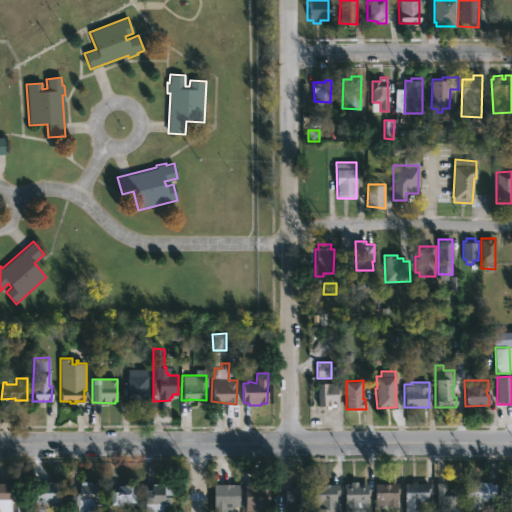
[(137,383),(137,387),(147,387),(147,401),(122,401),(122,383),(137,383)]
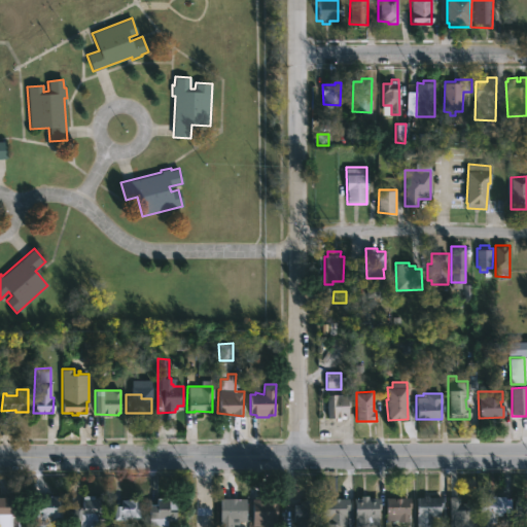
[(336,394),(336,395),(348,395),(349,407),(347,407),(347,415),(339,415),(339,418),(326,418),(325,394),(336,394)]
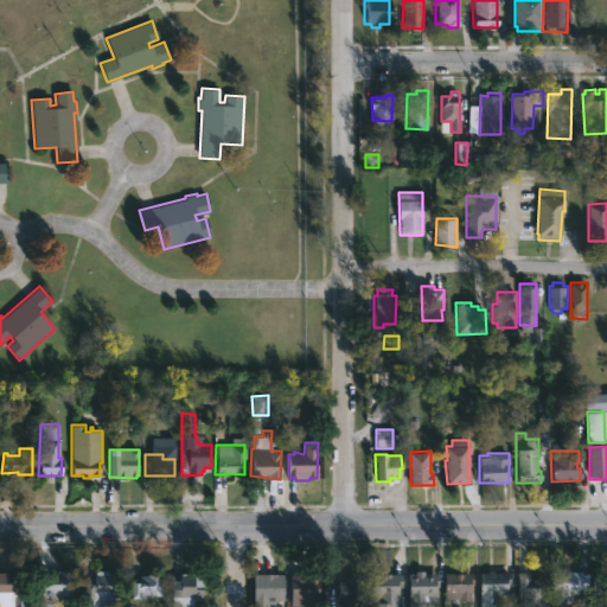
[(23,568),(23,593),(10,593),(10,606),(0,606),(0,570),(7,570),(7,572),(8,572),(8,568),(23,568)]
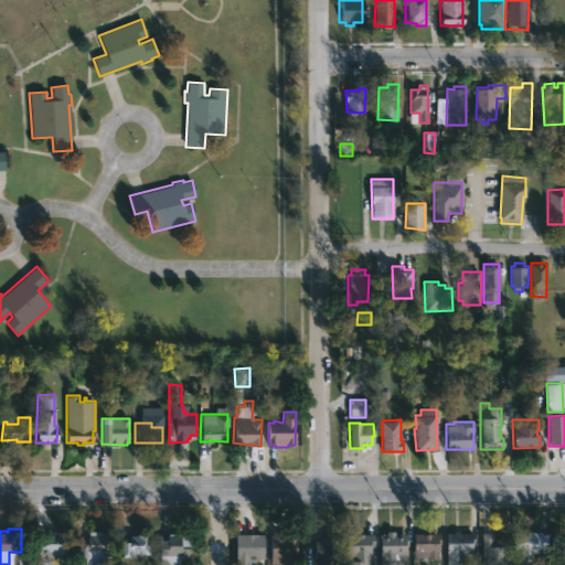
[(39,563),(36,563),(38,532),(52,532),(52,530),(64,530),(64,556),(54,556),(54,563),(39,563)]
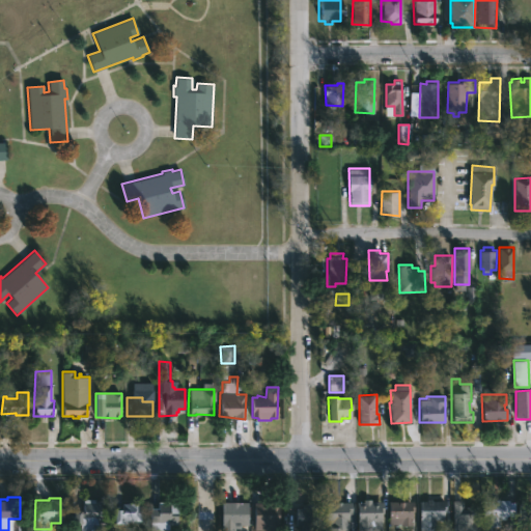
[(94,498),(94,499),(102,499),(102,519),(95,519),(95,520),(106,520),(106,530),(79,530),(79,524),(73,524),(73,509),(82,509),(82,498),(94,498)]
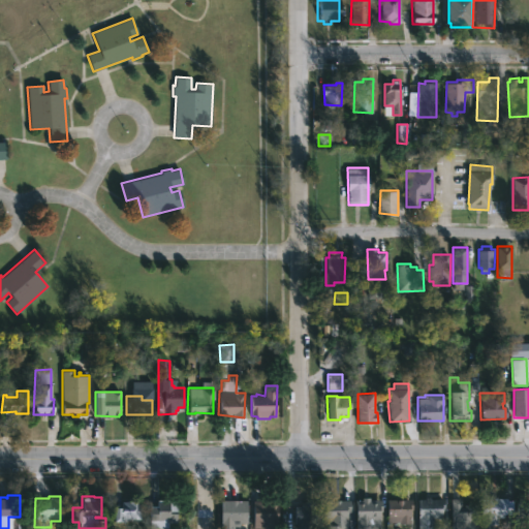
[(431,496),(431,498),(444,499),(444,510),(442,510),(442,518),(434,518),(434,528),(417,528),(417,498),(426,498),(426,496),(431,496)]
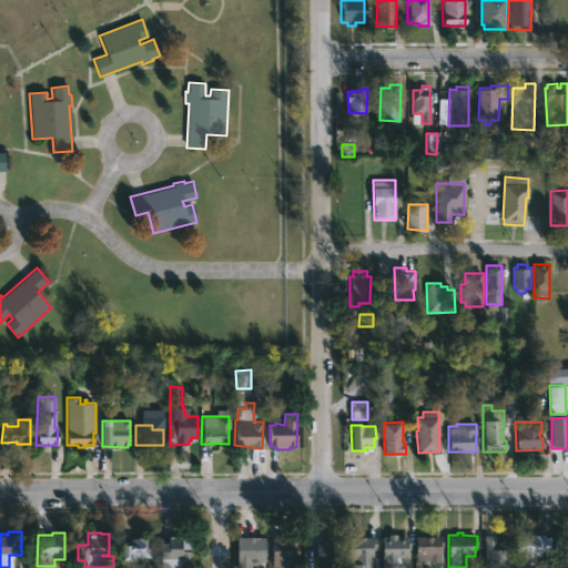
[(145,534),(145,536),(151,537),(151,557),(135,557),(135,560),(122,559),(122,544),(130,544),(130,538),(137,538),(137,534),(145,534)]
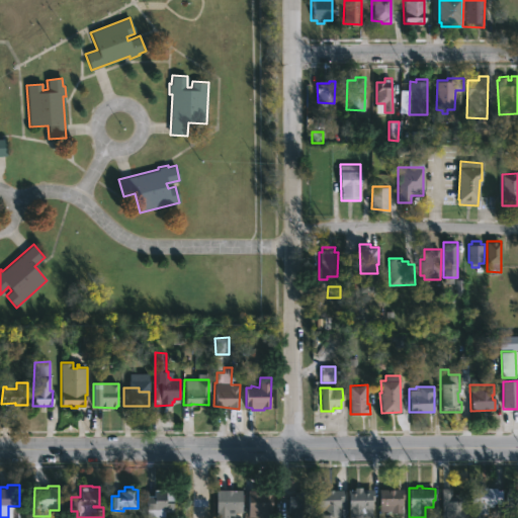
[(360,487),(360,489),(372,489),(371,501),(370,501),(369,517),(360,516),(360,517),(348,517),(346,517),(346,490),(352,490),(352,487),(360,487)]
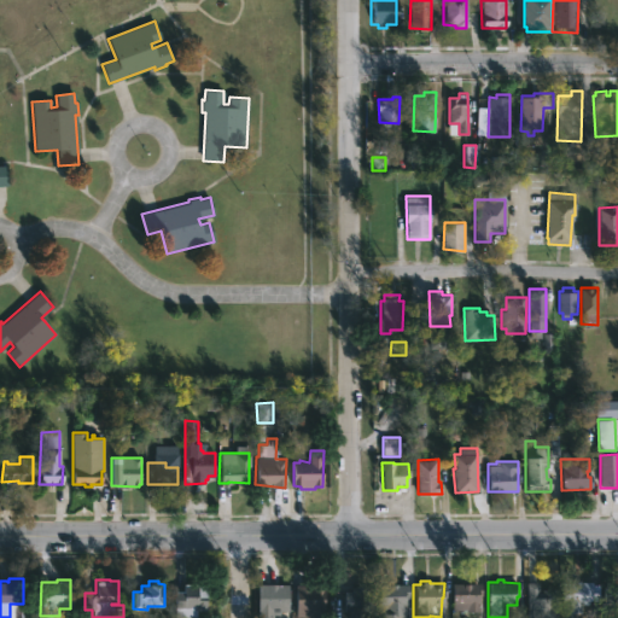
[(538,582),(538,592),(542,592),(542,589),(557,589),(555,617),(526,617),(528,582),(538,582)]
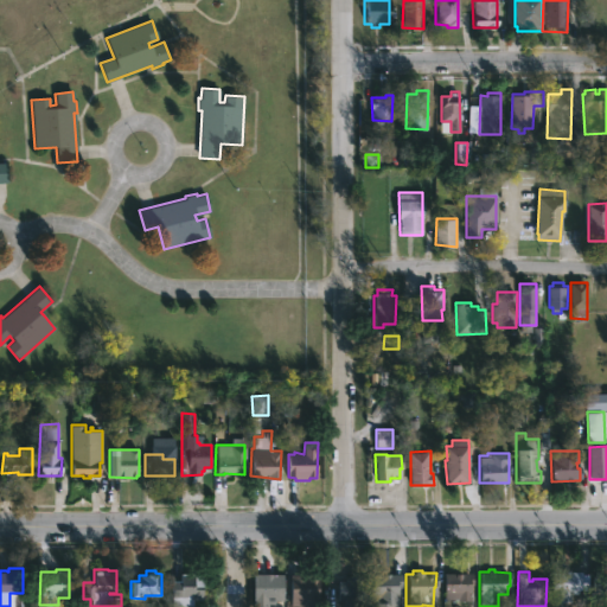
[(562,601),(562,606),(553,606),(553,572),(582,572),(581,593),(572,593),(572,601),(562,601)]
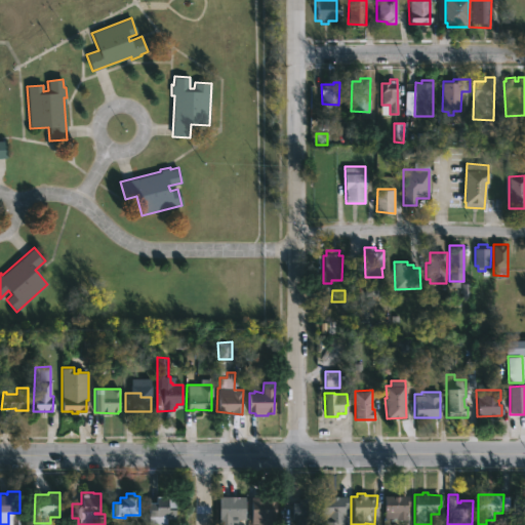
[(167,495),(167,496),(175,496),(174,518),(167,518),(167,523),(148,523),(148,500),(155,501),(155,495),(167,495)]
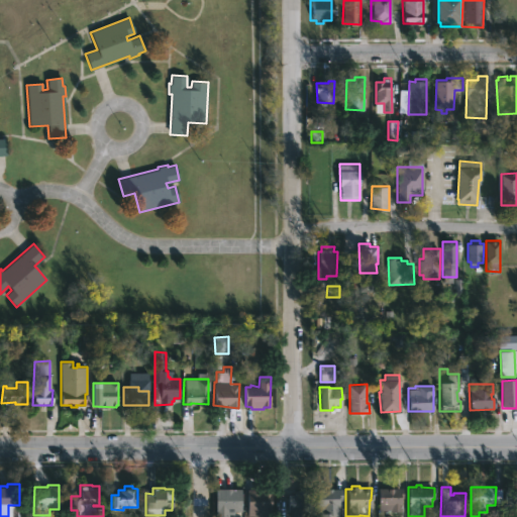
[(242,512),(216,512),(216,489),(241,488),(242,512)]
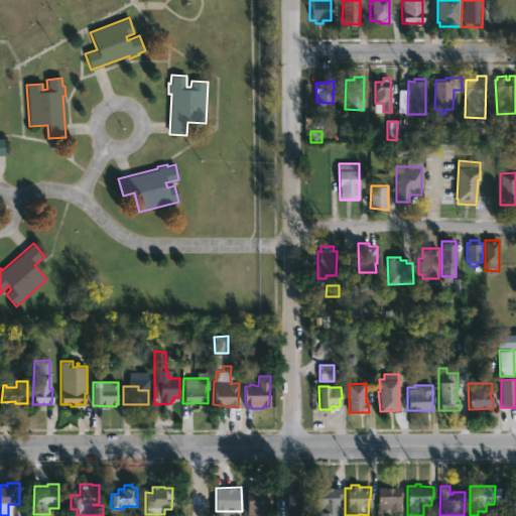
[(321,487),(340,488),(340,499),(337,499),(337,514),(337,515),(314,515),(314,488),(321,487)]
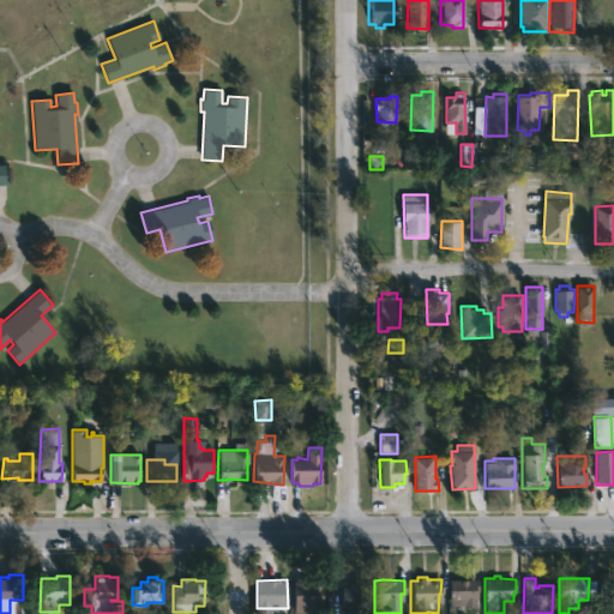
[(476,591),(476,607),(450,606),(450,579),(479,579),(479,591),(476,591)]
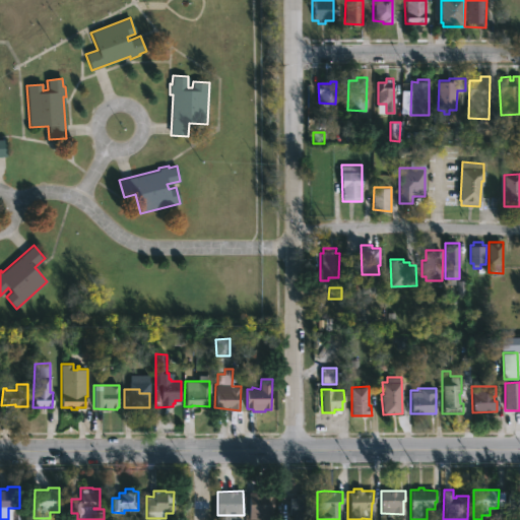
[(505,519),(505,494),(516,494),(516,492),(519,491),(519,519),(505,519)]
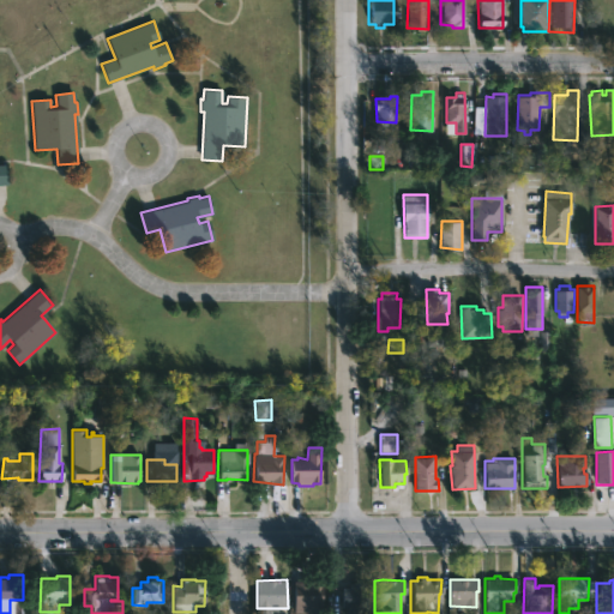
[(321,581),(321,613),(311,613),(295,613),(295,581),(321,581)]
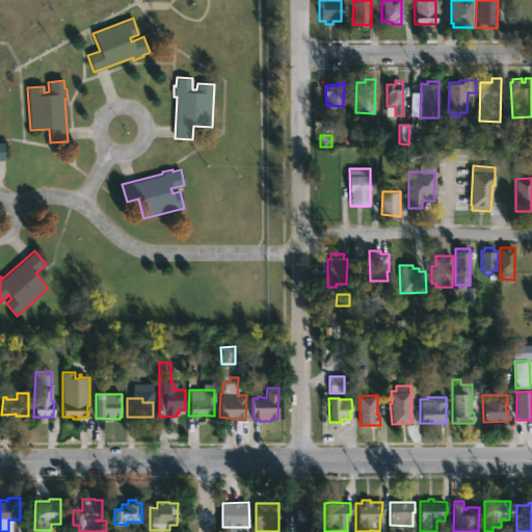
[(318,504),(317,527),(310,526),(310,531),(302,531),(302,526),(296,526),(297,508),(303,508),(303,505),(307,503),(318,504)]
